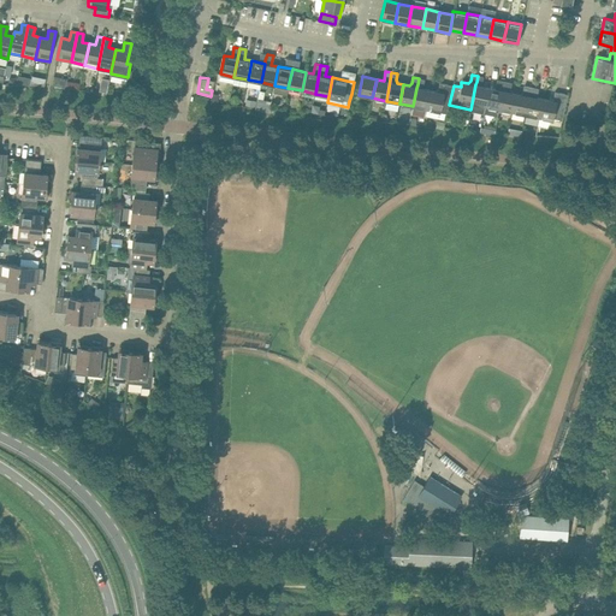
[(449,105),(454,86),(439,83),(438,92),(430,90),(426,110),(448,113),(449,105)]
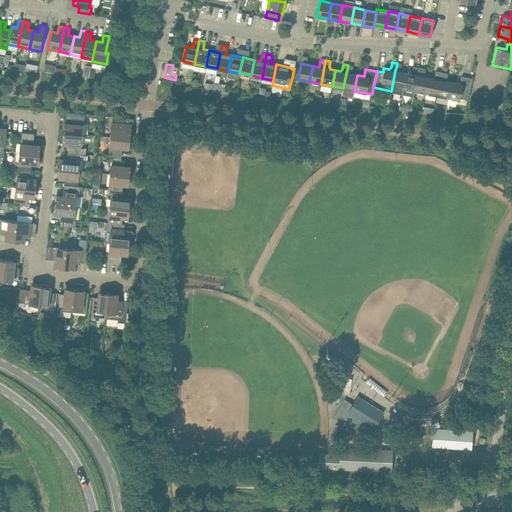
[(403,88),(406,73),(395,70),(392,86),(403,88)]
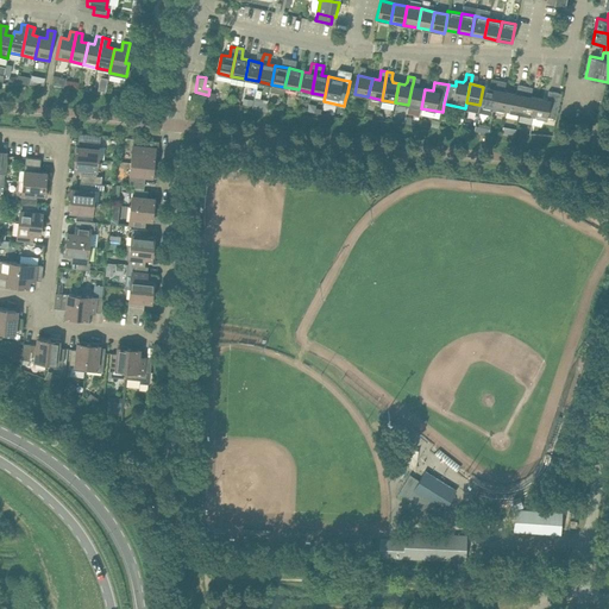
[(519,113),(525,86),(520,85),(519,90),(516,93),(510,92),(506,111),(519,113)]
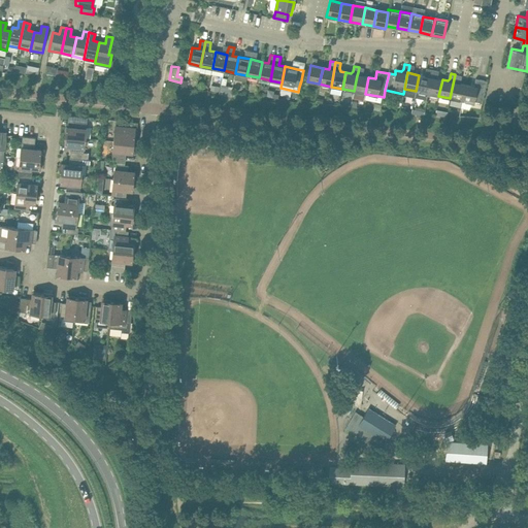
[(462,101),(465,85),(460,84),(459,80),(460,75),(455,74),(450,98),(462,101)]
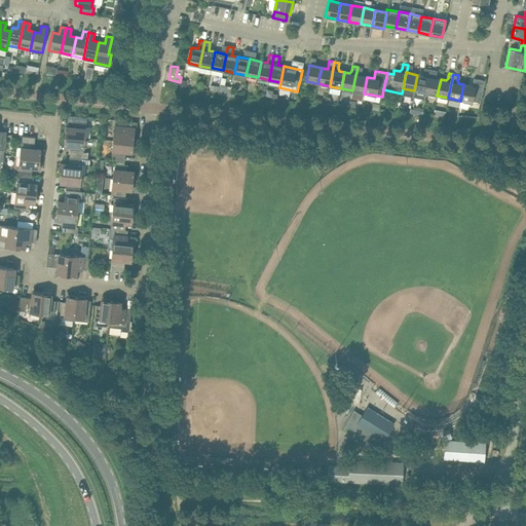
[(364,94),(367,77),(355,75),(352,90),(364,94)]
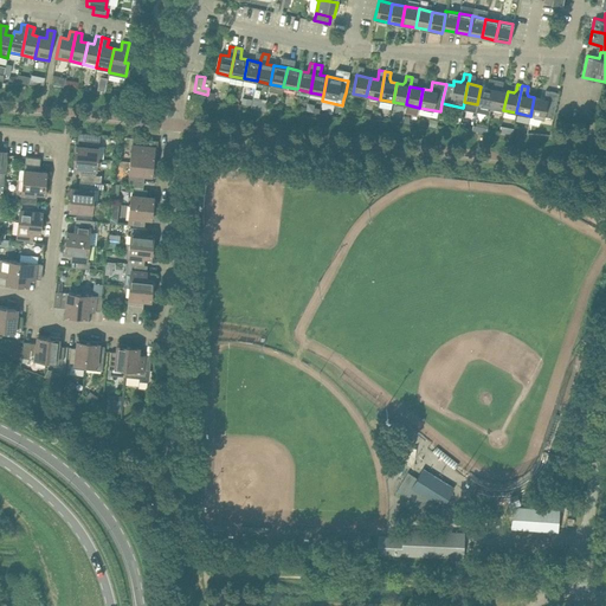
[(490,108),(494,89),(481,86),(477,104),(490,108)]
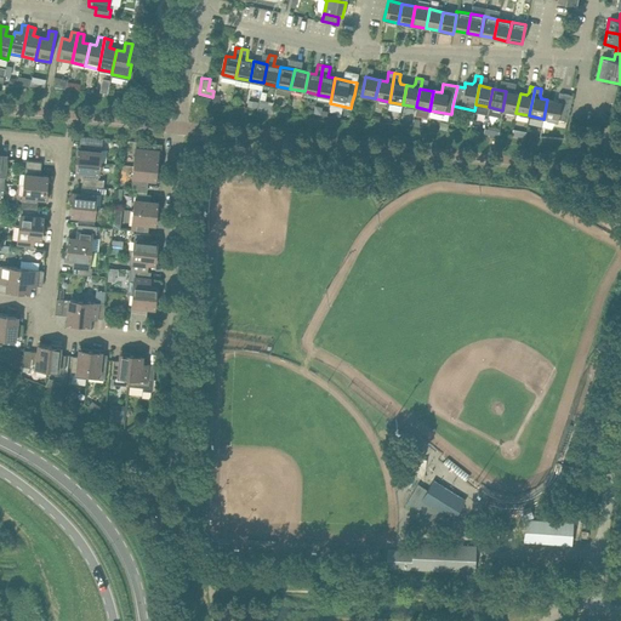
[(516,113),(520,93),(506,91),(502,110),(516,113)]
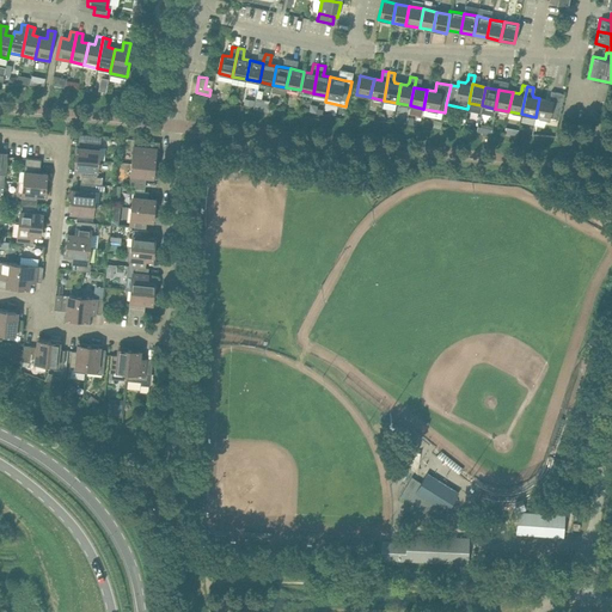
[(549,101),(539,98),(536,117),(549,120),(550,117),(558,120),(564,93),(551,91),(549,101)]
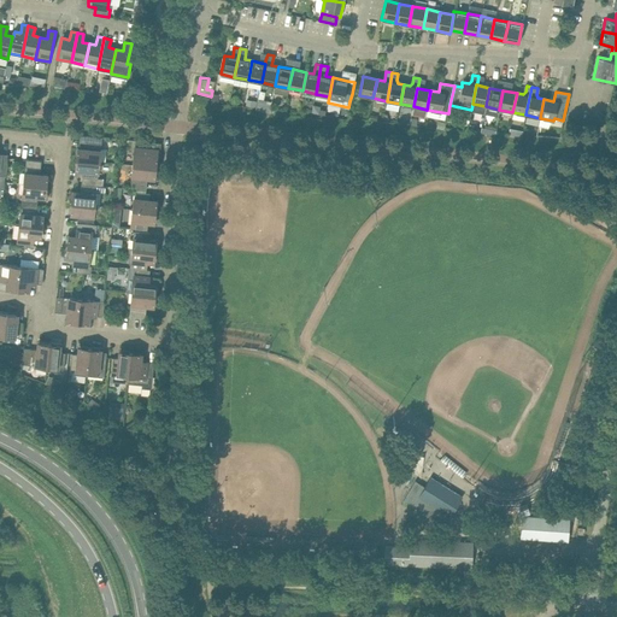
[(257,107),(256,111),(269,112),(271,101),(258,99),(258,101),(257,107)]
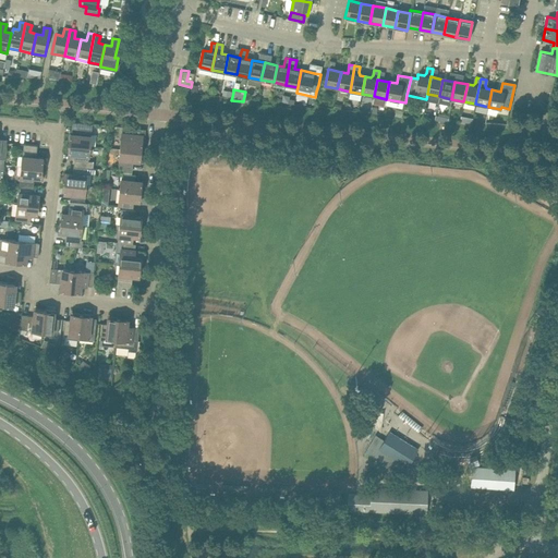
[(89,146),(91,135),(93,124),(79,122),(76,134),(70,134),(69,144),(89,146)]
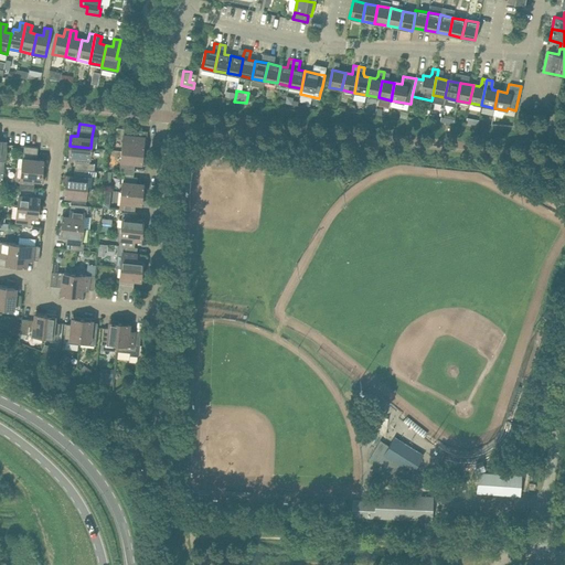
[(137,142),(138,130),(124,128),(123,139),(121,151),(142,152),(144,144),(137,142)]
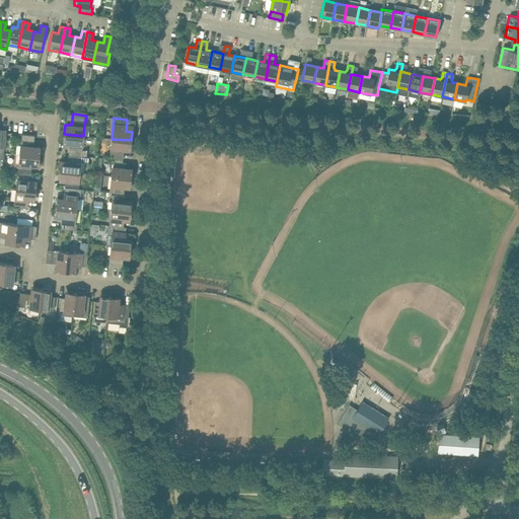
[(33,146),(34,135),(21,134),(19,154),(39,156),(40,147),(33,146)]
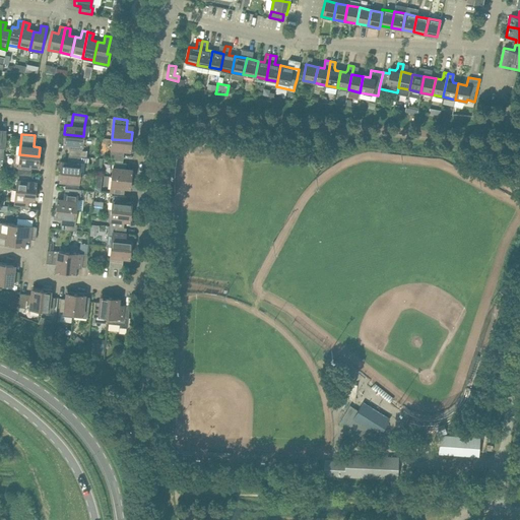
[(82,150),(83,136),(64,134),(63,143),(69,143),(68,154),(87,156),(87,150),(82,150)]
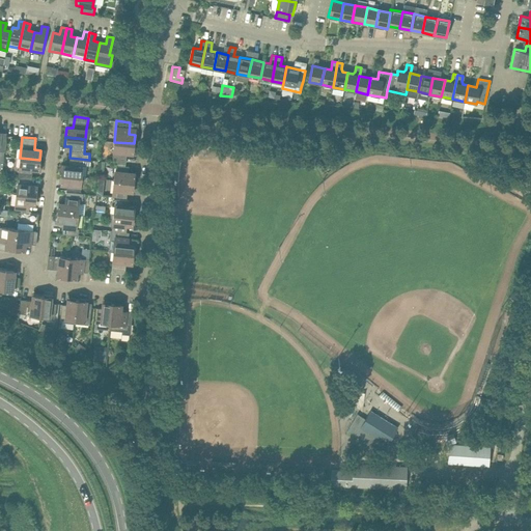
[(133,152),(134,143),(114,142),(112,163),(126,164),(127,152),(133,152)]
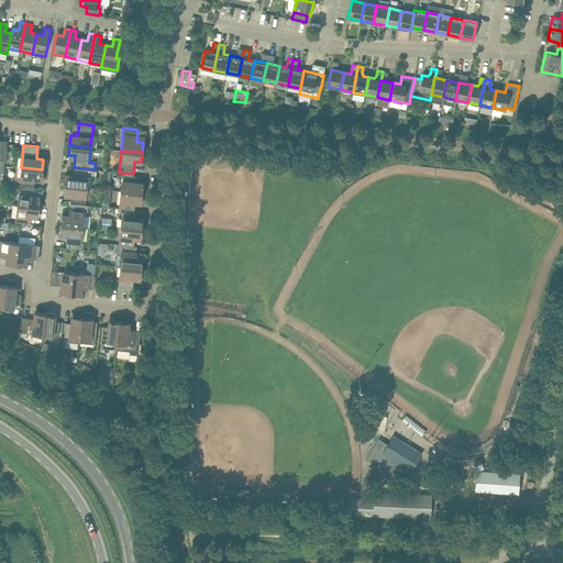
[(41,179),(42,169),(21,167),(20,183),(23,184),(34,185),(34,178),(41,179)]
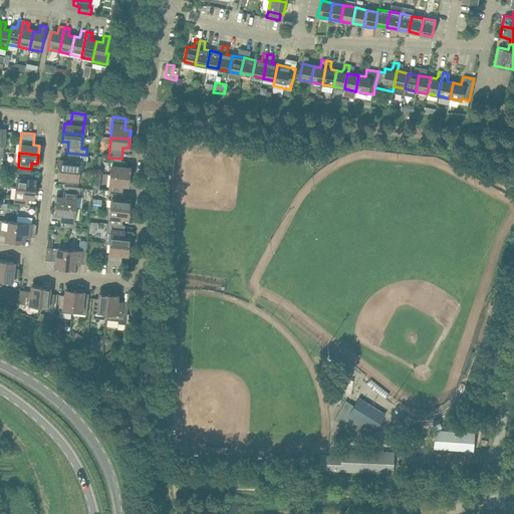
[(79,171),(80,155),(86,156),(86,155),(67,153),(67,161),(60,160),(60,169),(79,171)]
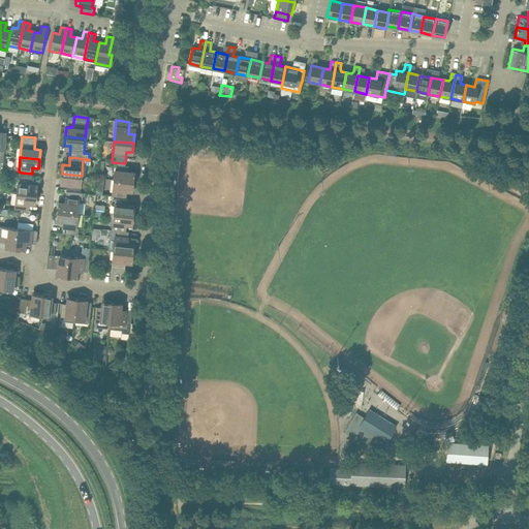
[(128,165),(118,164),(115,164),(114,179),(133,181),(134,172),(128,172),(128,165)]
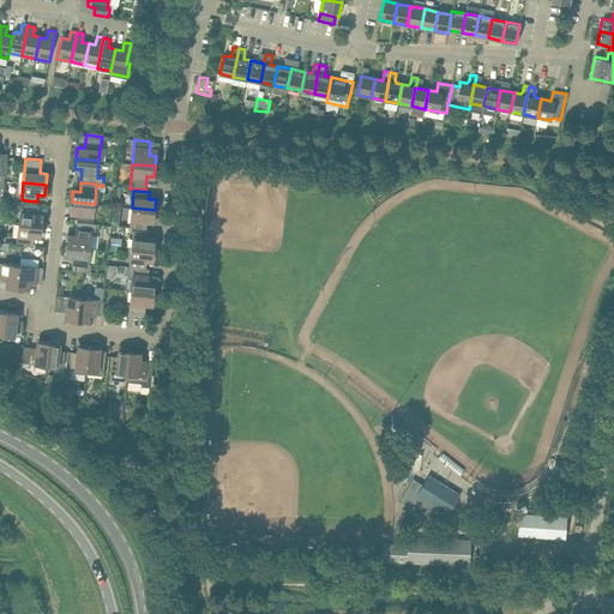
[(92,221),(95,204),(72,202),(71,212),(78,214),(77,220),(92,221)]
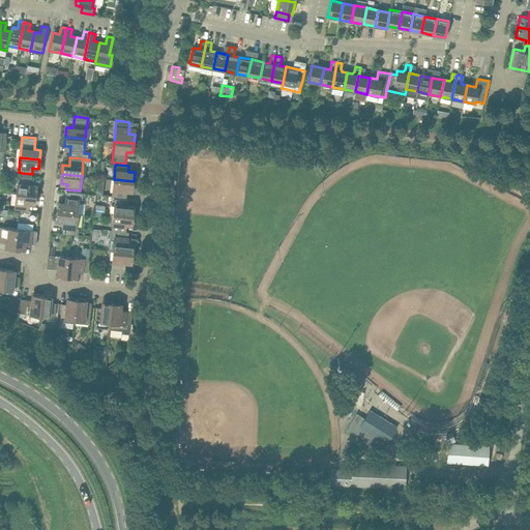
[(31,179),(21,178),(18,177),(17,193),(36,195),(37,185),(31,184),(31,179)]
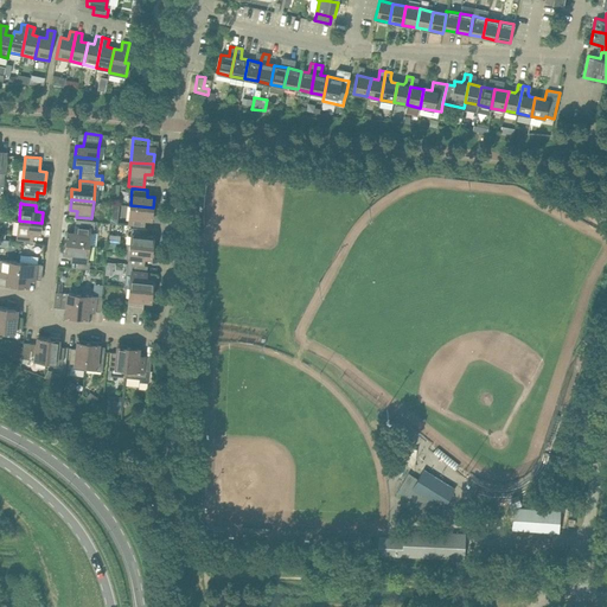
[(152,218),(153,208),(131,205),(128,223),(144,224),(145,218),(152,218)]
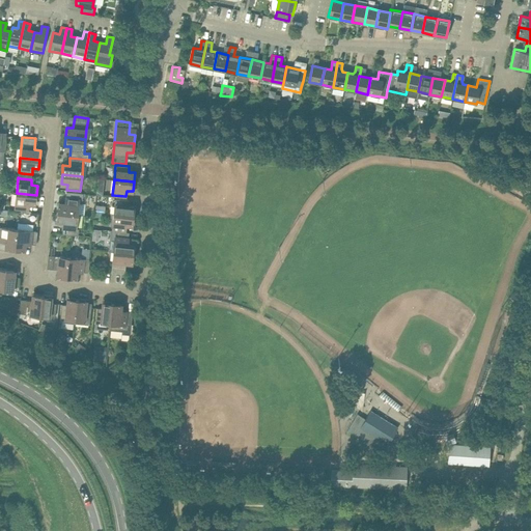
[(83,193),(80,193),(66,192),(65,203),(59,202),(58,212),(78,214),(79,200),(82,200),(83,193)]
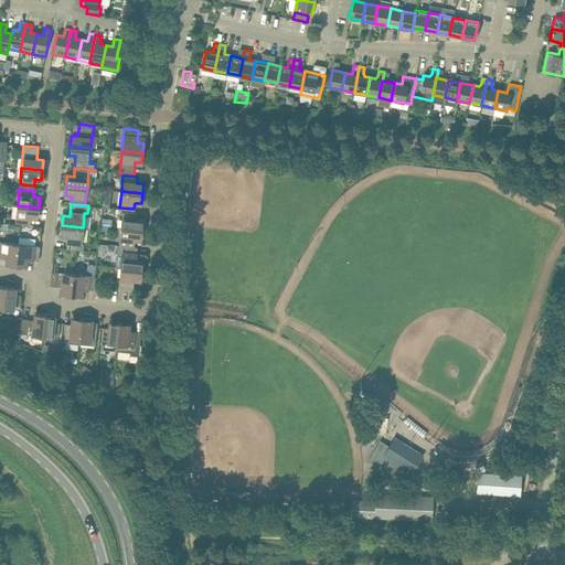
[(38,217),(39,208),(18,205),(16,221),(30,222),(31,216),(38,217)]
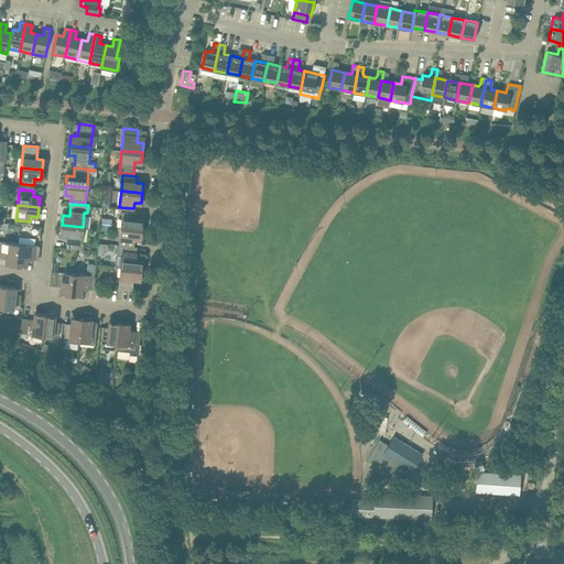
[(137,213),(126,212),(122,212),(121,227),(142,229),(143,219),(136,218),(137,213)]
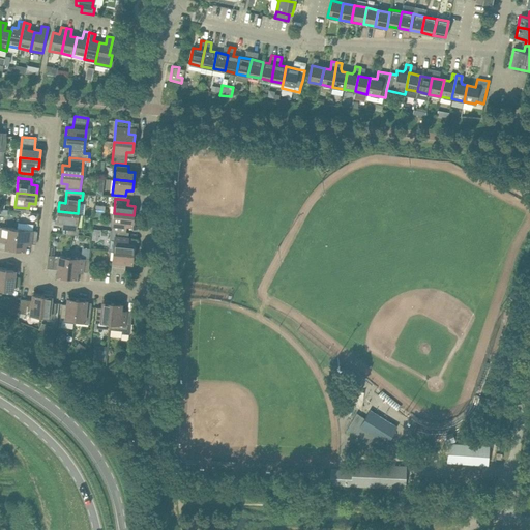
[(76,228),(78,213),(58,211),(57,221),(63,222),(62,233),(78,235),(79,228),(76,228)]
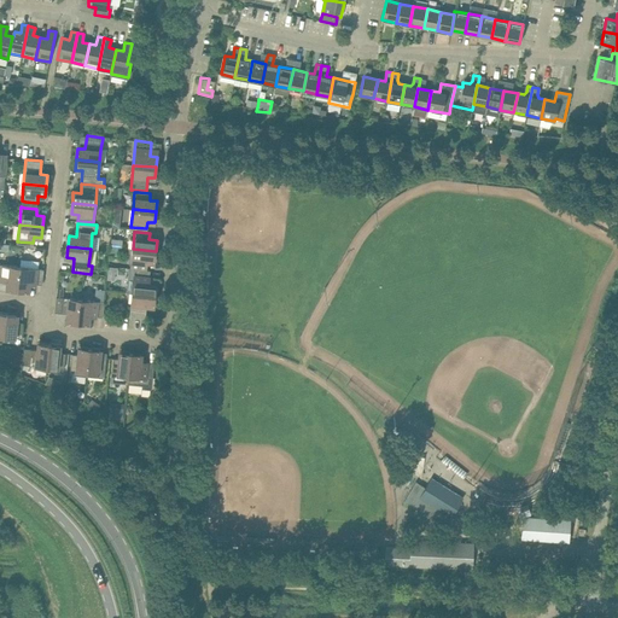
[(155,262),(156,251),(133,249),(130,266),(134,267),(146,268),(147,261),(155,262)]
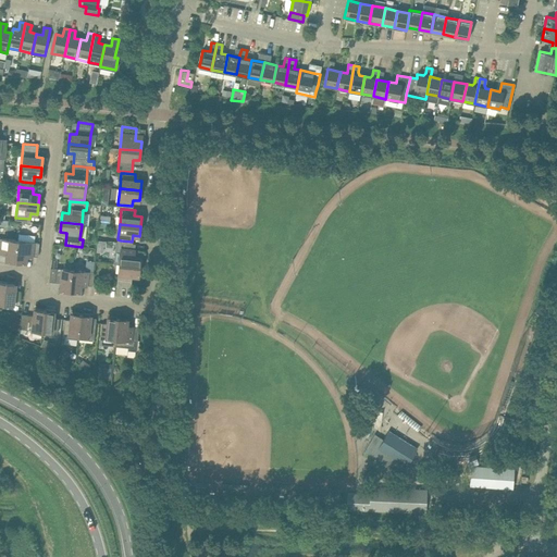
[(15,261),(17,240),(0,237),(0,252),(7,254),(5,260),(15,261)]
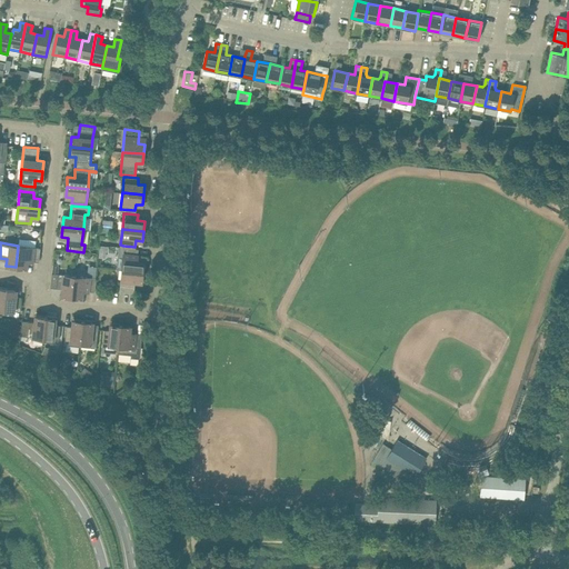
[(27,261),(39,262),(40,248),(29,247),(18,246),(16,267),(26,268),(27,261)]
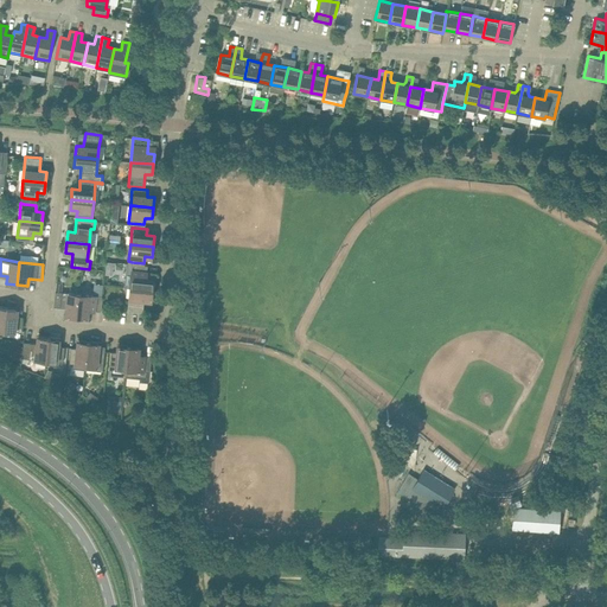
[(147,266),(135,264),(132,264),(129,288),(152,289),(153,280),(146,279),(147,266)]
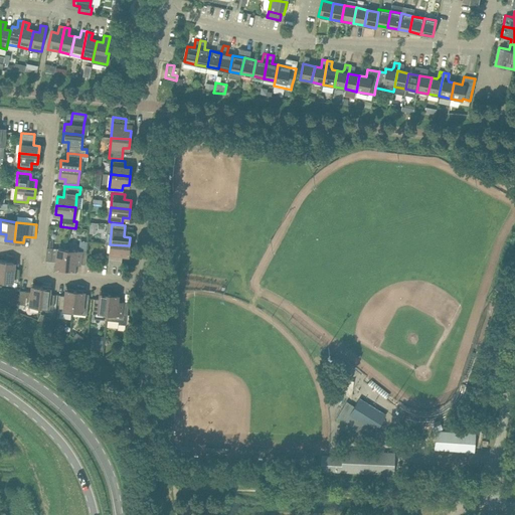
[(128,255),(129,245),(110,244),(109,254),(108,265),(121,266),(122,254),(128,255)]
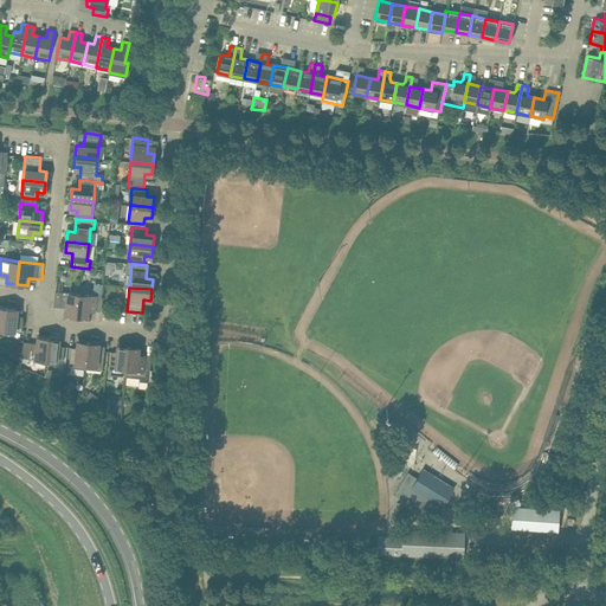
[(76,316),(78,294),(55,291),(53,307),(66,308),(65,315),(76,316)]
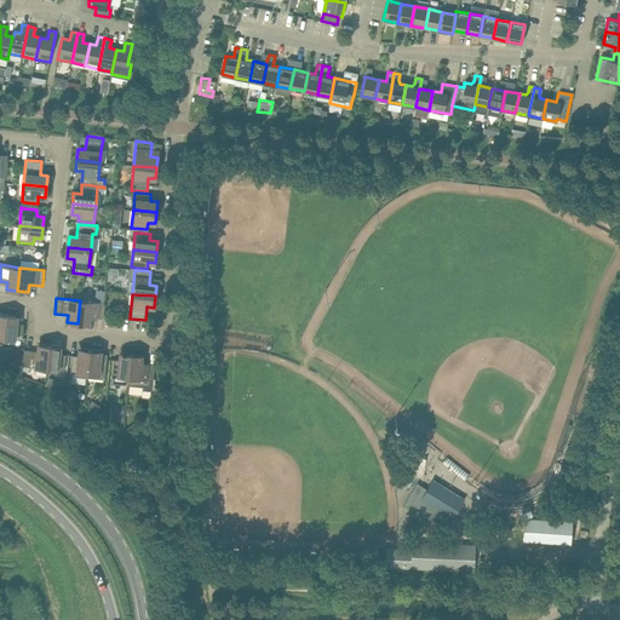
[(90,317),(103,319),(104,303),(80,300),(78,323),(89,325),(90,317)]
